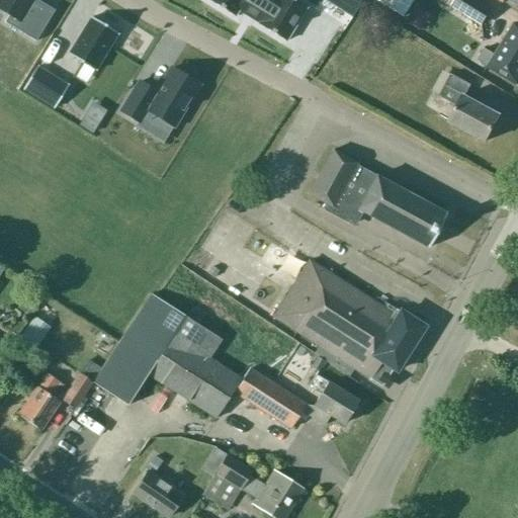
[(0,0),(0,9),(8,14),(3,22),(34,41),(54,10),(36,0),(0,0)]
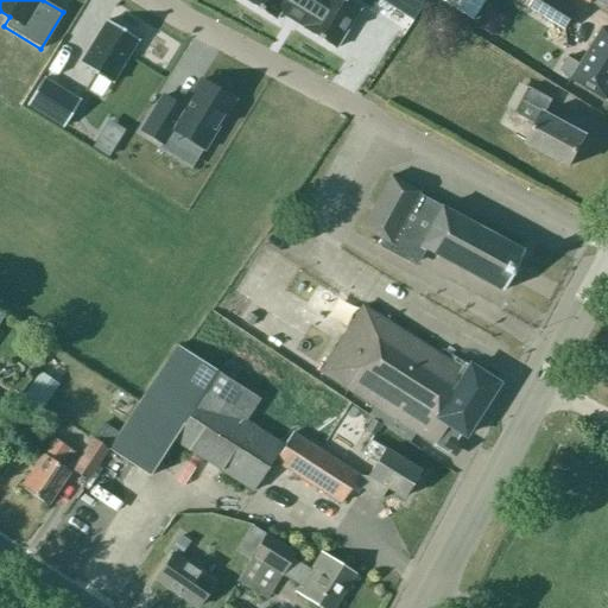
[(244,0),(274,19),(280,11),(286,14),(287,12),(301,20),(299,23),(304,25),(303,29),(335,49),(360,8),(346,0),(244,0)]
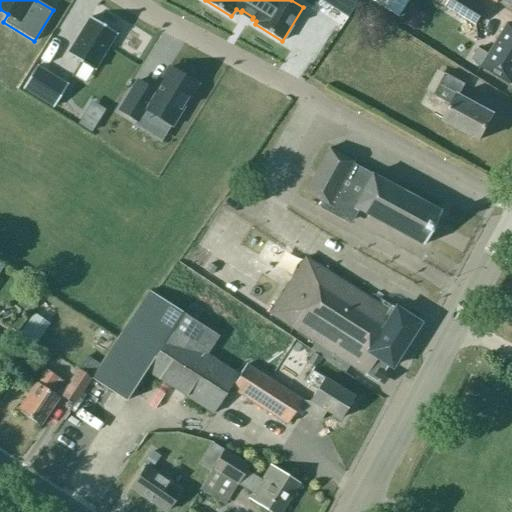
[(352,0),(329,0),(348,12),(355,2),(352,0)]
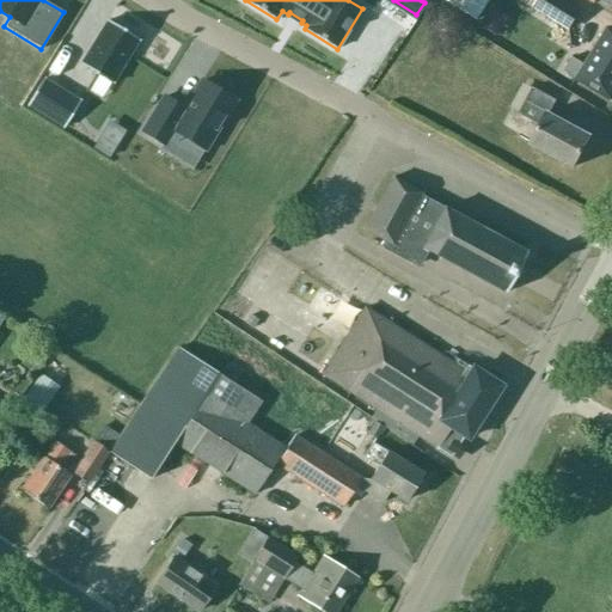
[(452,0),(452,1),(478,18),(489,0),(452,0)]
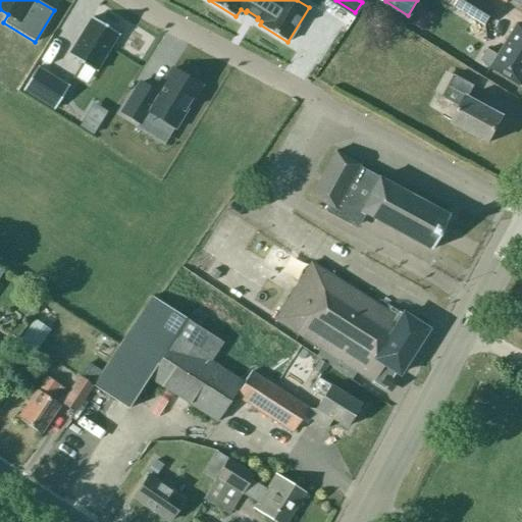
[(480,0),(442,0),(485,27),(496,9),(480,0)]
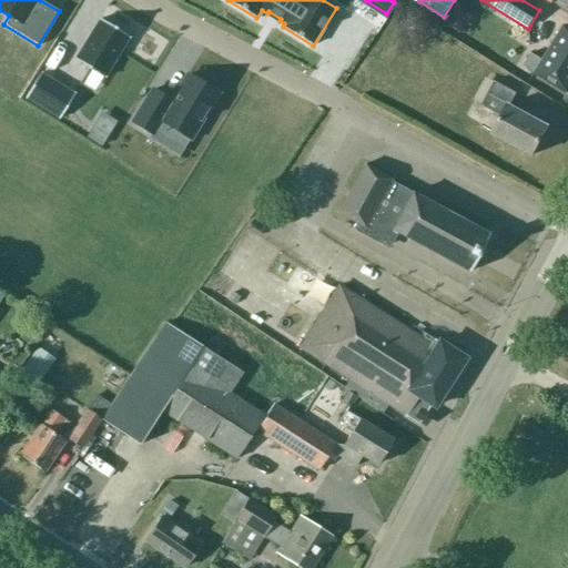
[(100,19),(74,60),(103,78),(129,37),(100,19)]
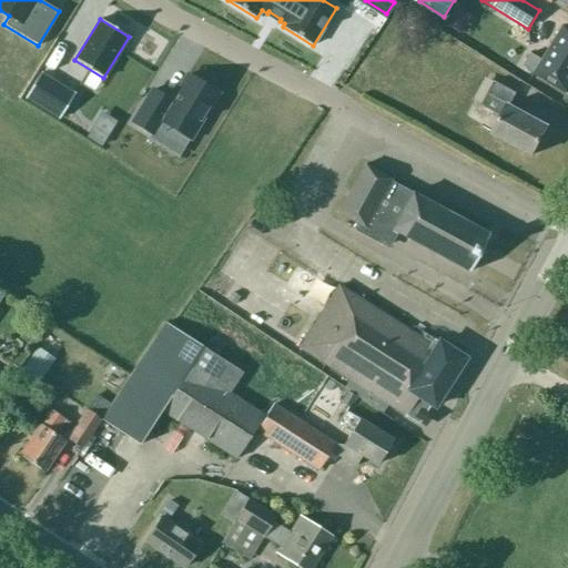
[(530,52),(523,66),(535,72),(534,73),(567,93),(567,92),(567,27),(564,24),(549,49),(543,60),(530,52)]
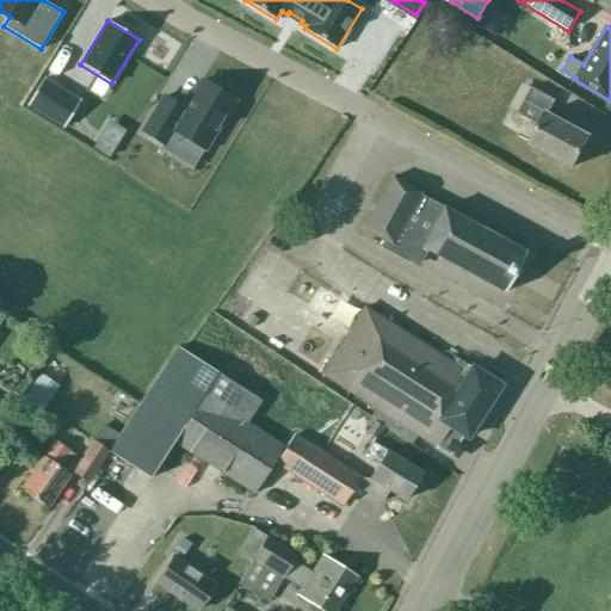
[(44,79),(28,105),(62,128),(79,100),(44,79)]
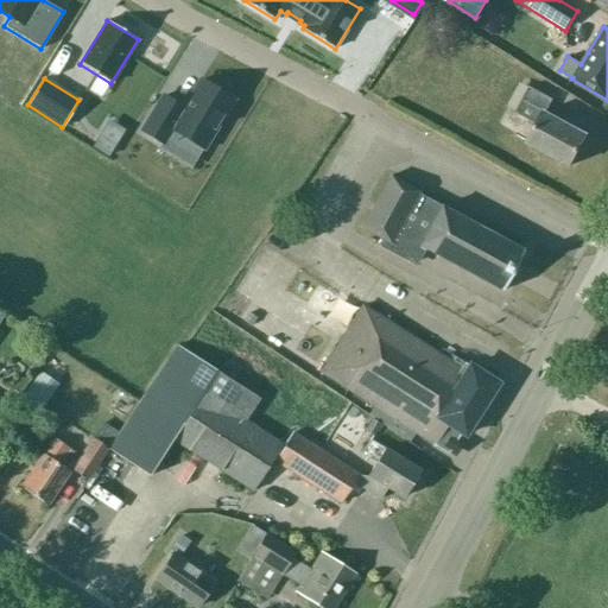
[(163,96),(141,131),(162,143),(171,128),(203,149),(233,100),(201,80),(183,108),(163,96)]
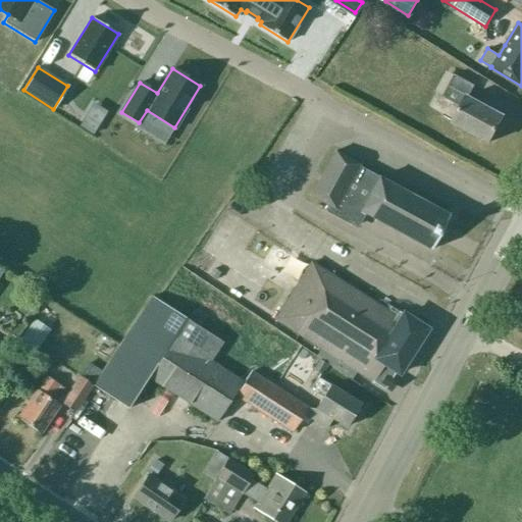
[(461,107),(452,122),(489,143),(504,115),(468,97),(474,86),(454,74),(441,97),(461,107)]
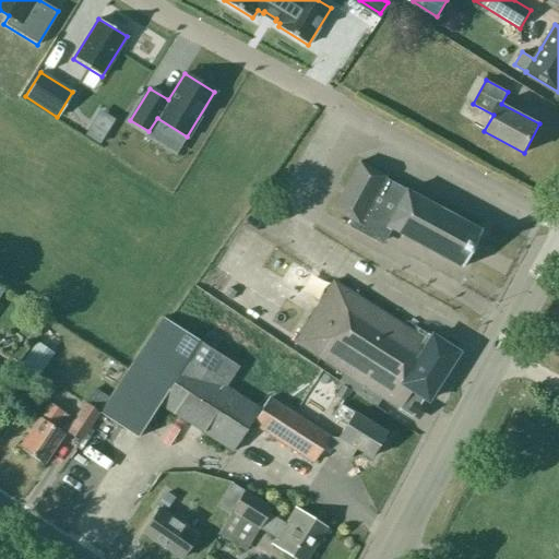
[(358,162),(332,210),(352,221),(347,227),(378,242),(385,227),(461,268),(480,230),(383,178),(384,176),(358,162)]
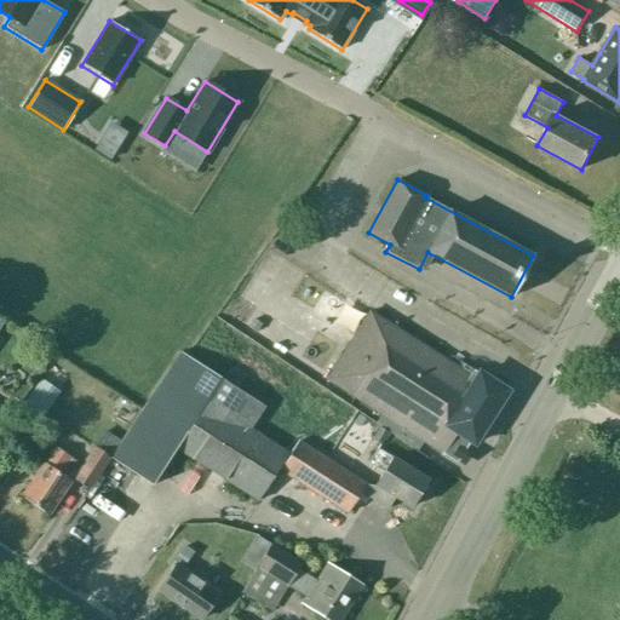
[(470,375),(395,328),(371,313),(349,348),(328,380),(457,463),(459,459),(461,461),(468,453),(464,451),(470,442),(474,443),(507,391),(474,369),(470,375)]
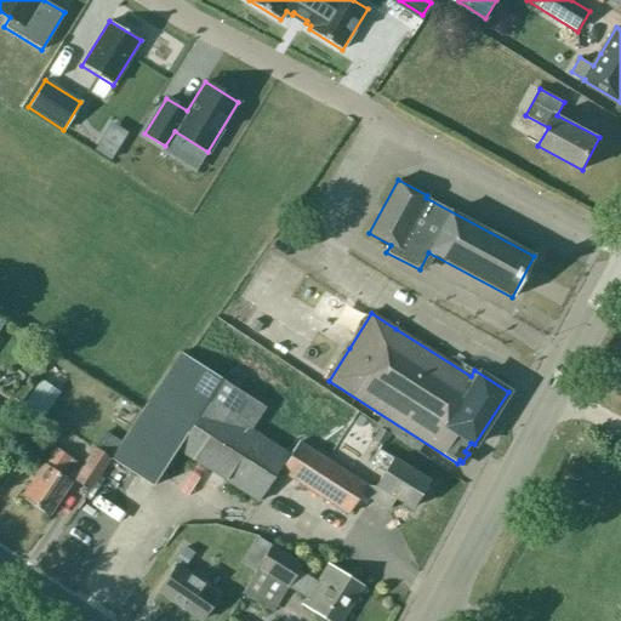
[(250,428),(263,405),(180,352),(110,459),(153,485),(176,449),(257,502),(289,454),(250,428)]
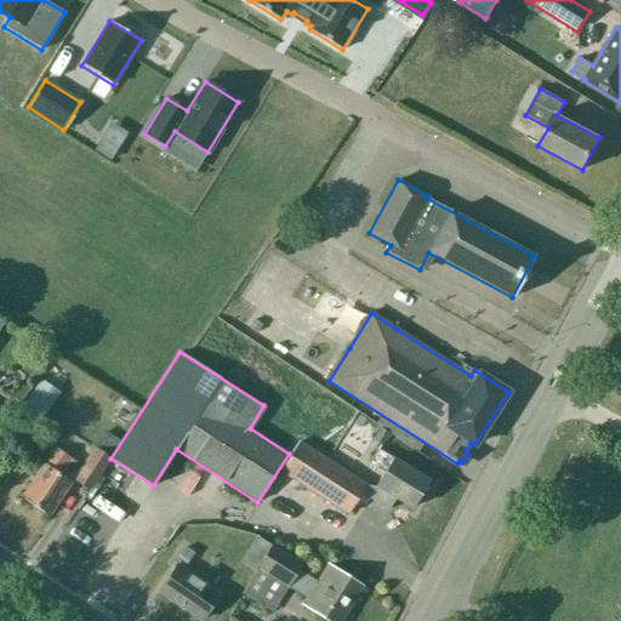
[(39,379),(53,387),(67,364),(51,355),(39,379)]
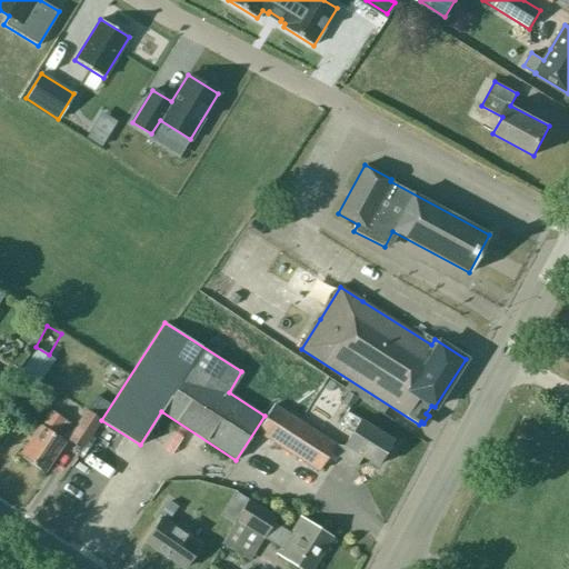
[(377,466),(390,443),(392,440),(359,420),(346,411),(338,425),(351,433),(343,446),(346,447),(345,447),(335,445),(336,445),(273,405),(256,431),(318,471),(330,452),(355,468),(361,457),(377,466)]
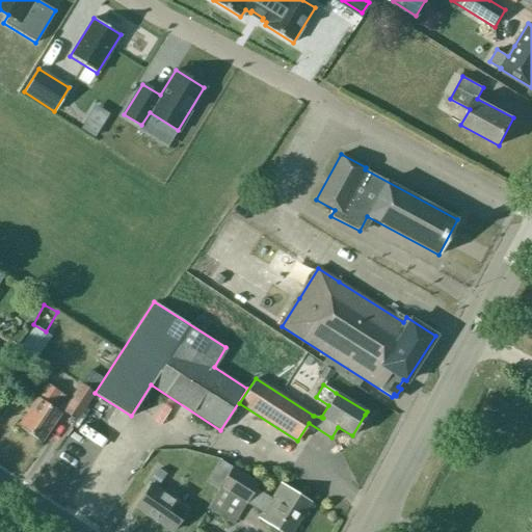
[(42,442),(62,409),(77,419),(95,393),(80,383),(70,399),(48,384),(38,398),(37,397),(18,426),(42,442)]
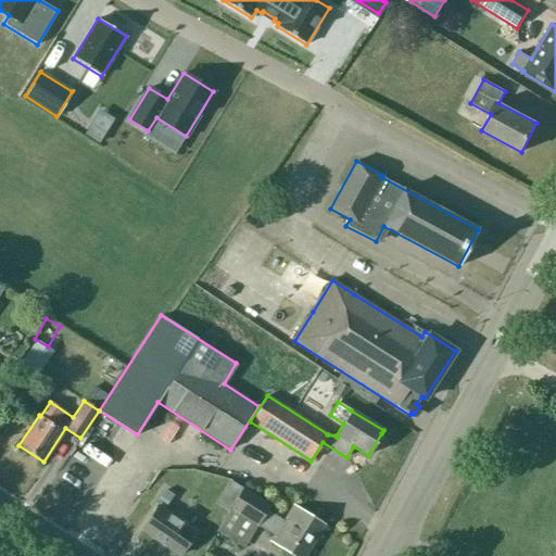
[(293,505),(282,521),(267,512),(270,505),(242,488),(231,480),(217,503),(229,510),(223,520),(244,533),(252,522),(257,527),(260,522),(269,528),(273,523),(279,528),(270,542),(292,555),(304,555),(325,525),(293,505)]
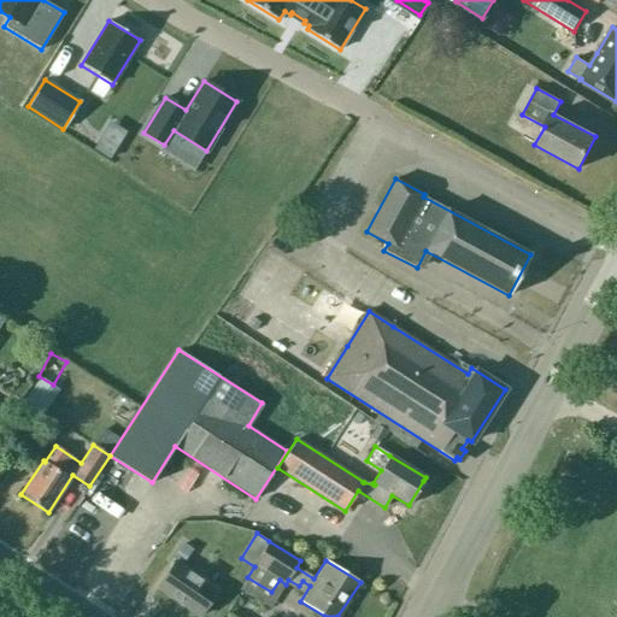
[(175,562),(158,587),(199,616),(217,591),(175,562)]
